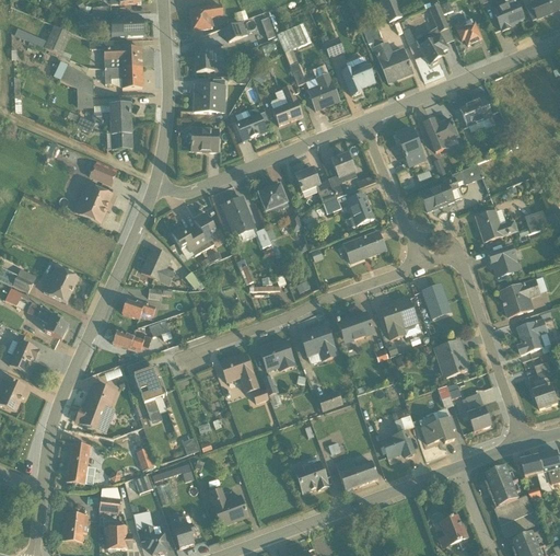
[(381,0),(389,23),(401,19),(394,0),(381,0)]
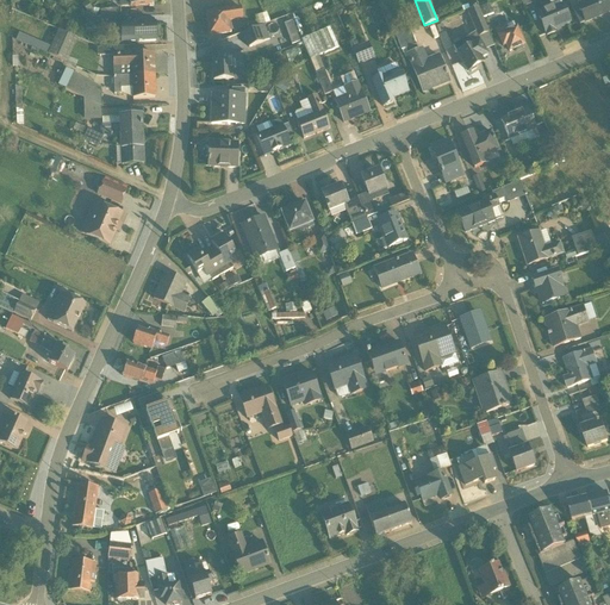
[(489,0),(477,4),(481,14),(492,10),(489,0)]
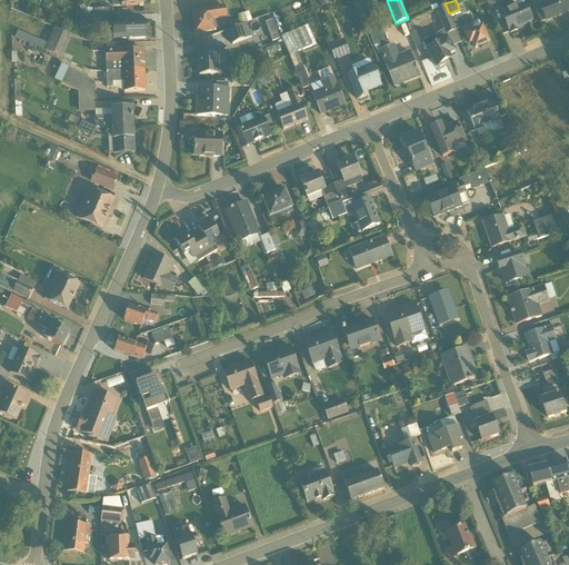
[(515,3),(501,9),(510,30),(517,27),(516,23),(531,18),(523,0),(513,0),(515,3)]
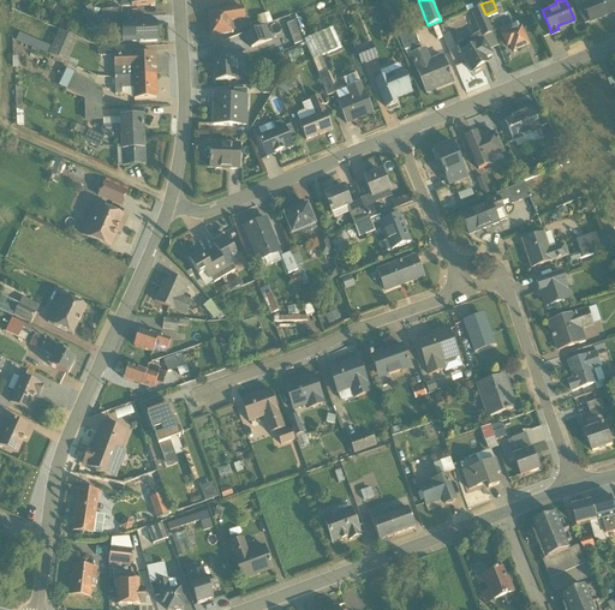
[(614,5),(613,0),(581,0),(589,18),(614,6),(614,5)]
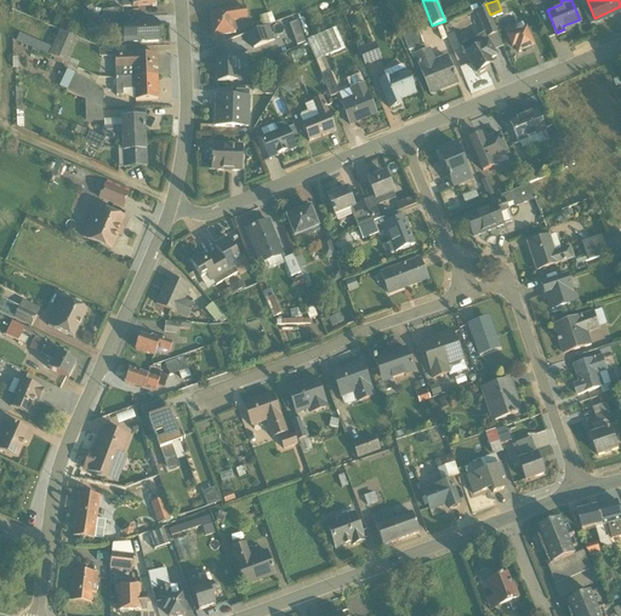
[(262,18),(286,10),(284,1),(260,10),(262,18)]
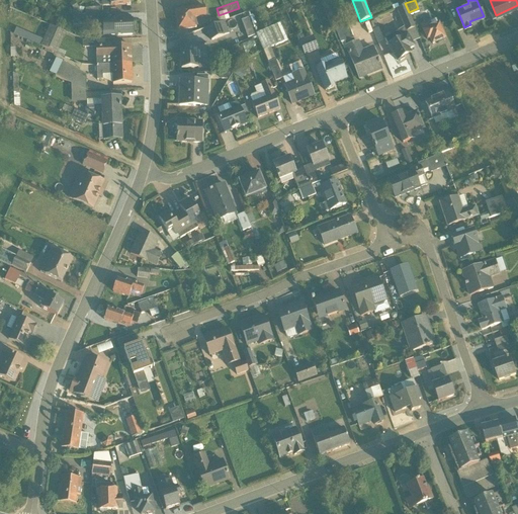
[(400,33),(387,43),(398,58),(410,50),(408,47),(414,43),(406,29),(414,25),(409,12),(405,3),(396,7),(403,24),(397,28),(400,33)]
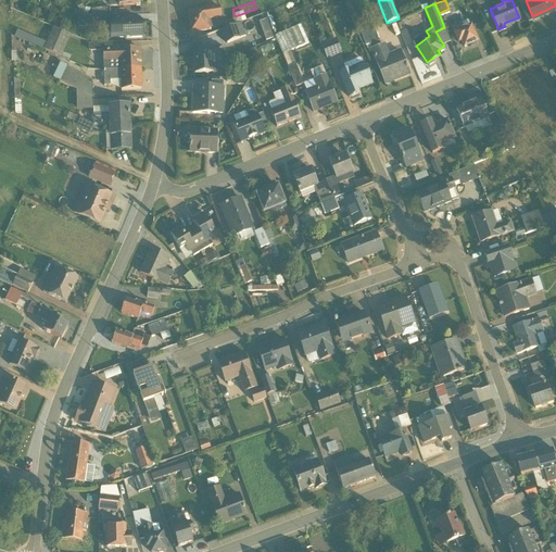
[(219,4),(188,9),(191,29),(210,26),(209,15),(220,14),(219,4)]
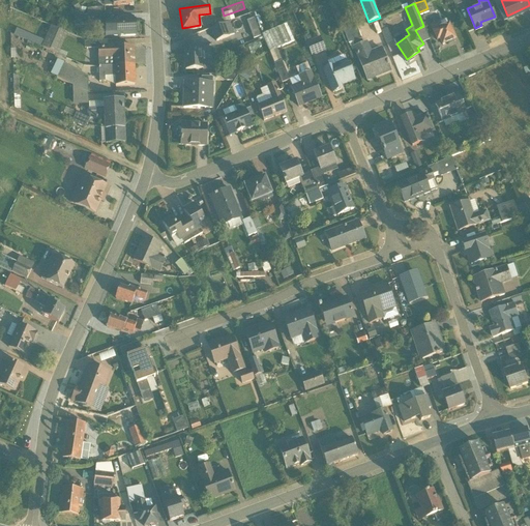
[(95,21),(95,11),(87,11),(83,12),(82,20),(95,21)]
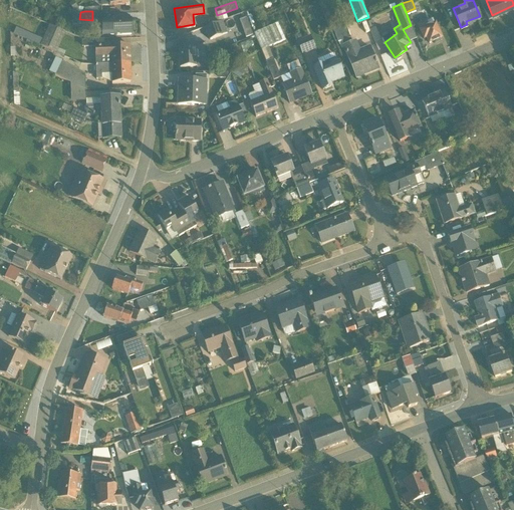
[(130,17),(101,18),(101,33),(131,32),(130,17)]
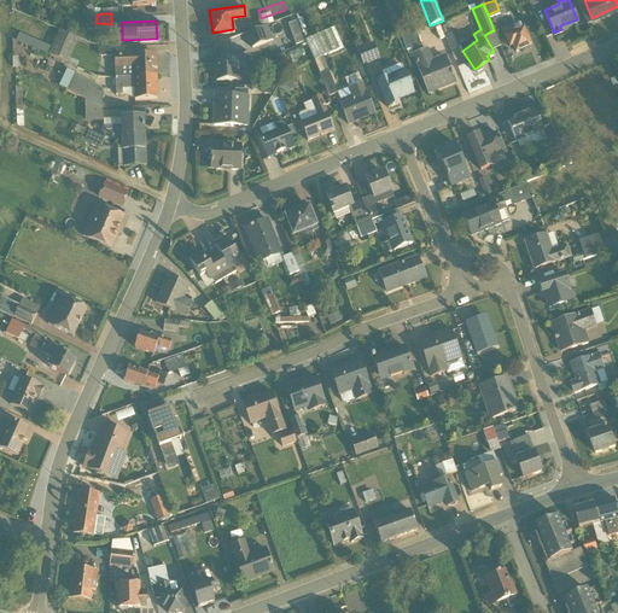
[(530,41),(522,24),(514,28),(512,21),(501,25),(508,42),(512,41),(514,48),(530,41)]
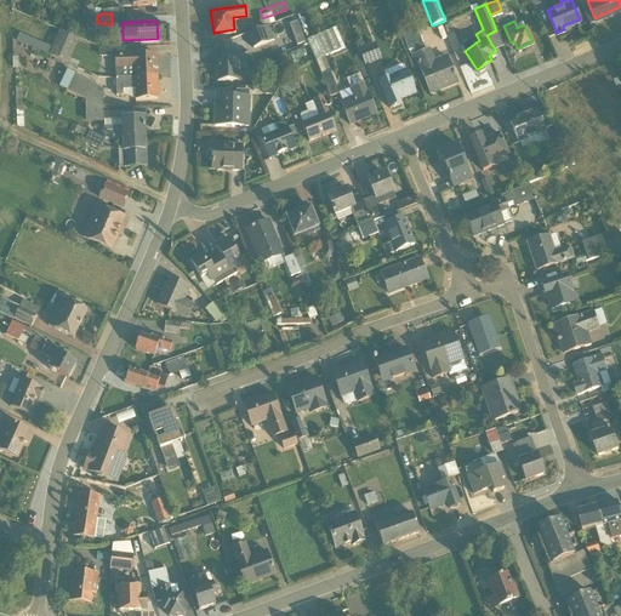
[(271,24),(249,29),(252,44),(274,38),(271,24)]
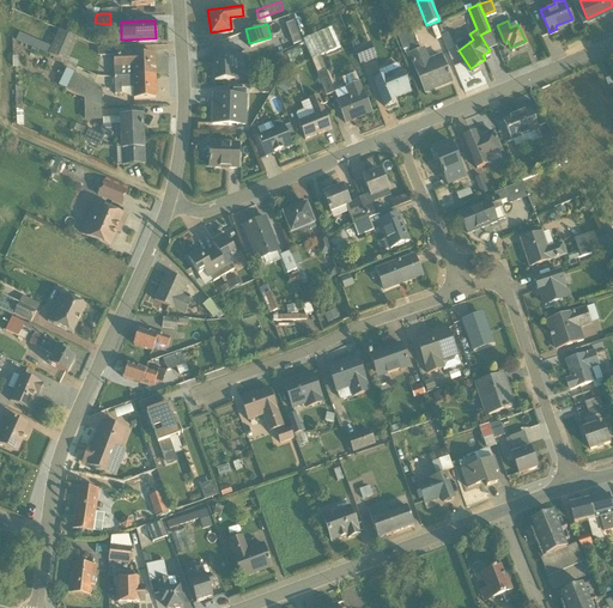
[(331,24),(302,36),(326,92),(334,89),(320,53),(339,44),(331,24)]
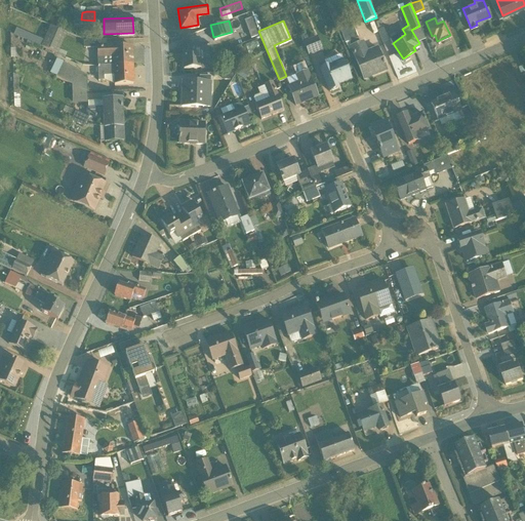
[(352,23),(339,28),(345,40),(348,39),(363,76),(386,67),(376,44),(367,48),(363,37),(358,39),(352,23)]
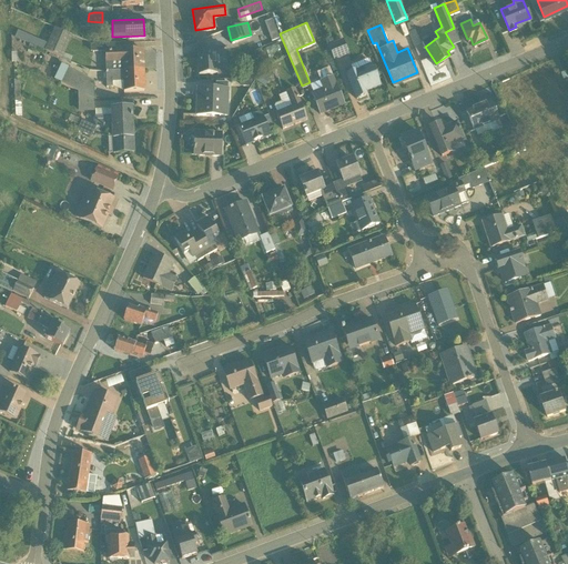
[(70,33),(53,26),(47,41),(17,28),(14,33),(43,47),(70,59),(72,53),(63,50),(70,33)]
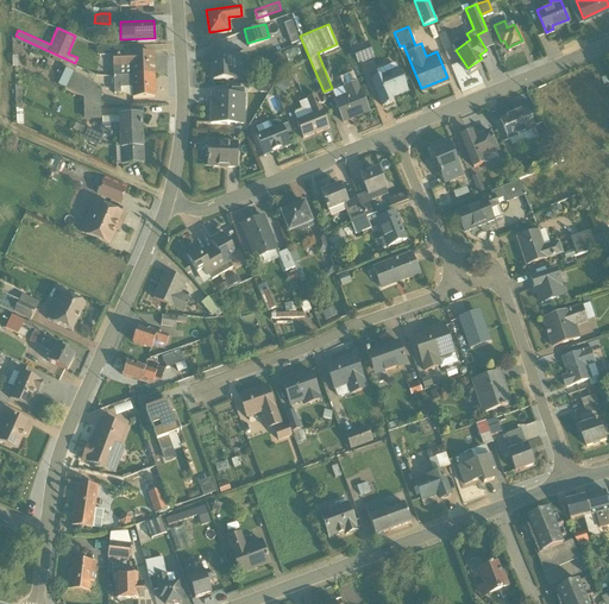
[(296,30),(290,32),(294,41),(300,38),(296,30)]
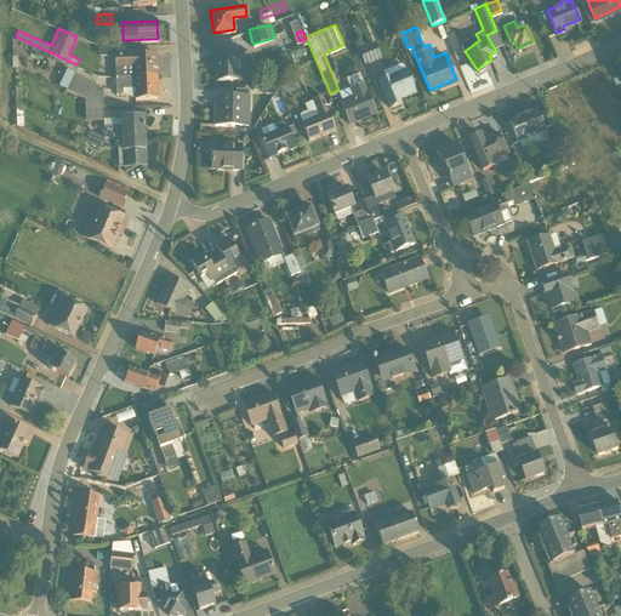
[(381,57),(375,39),(364,44),(363,39),(357,41),(365,63),(381,57)]
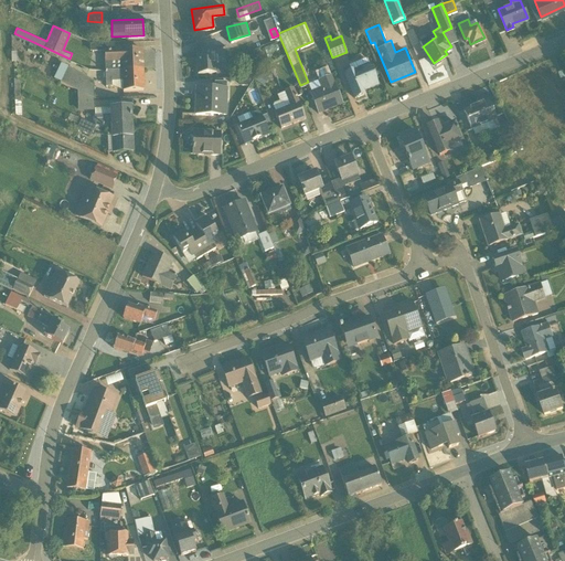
[(104,48),(105,67),(142,66),(141,46),(114,48),(114,40),(89,41),(89,49),(104,48)]
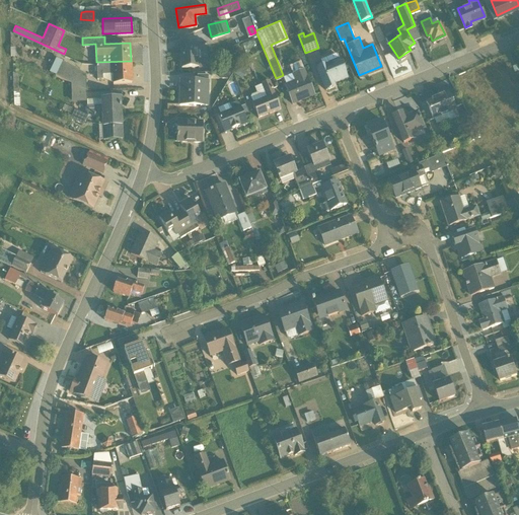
[(255,43),(253,37),(242,42),(244,48),(255,43)]
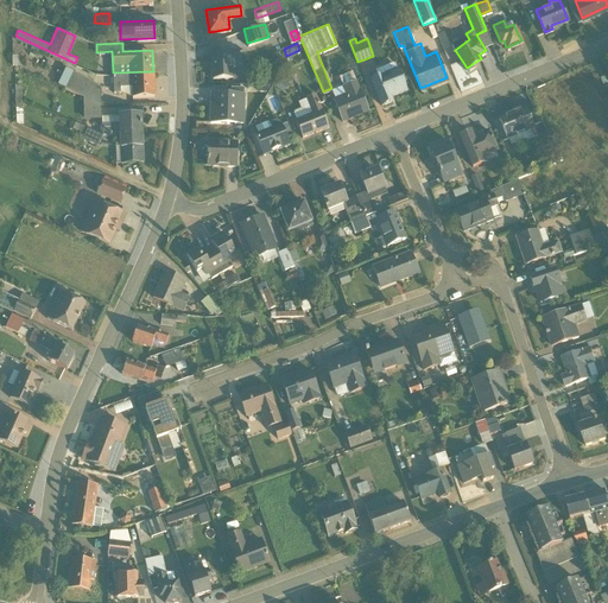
[(232,46),(210,48),(213,76),(233,75),(232,46)]
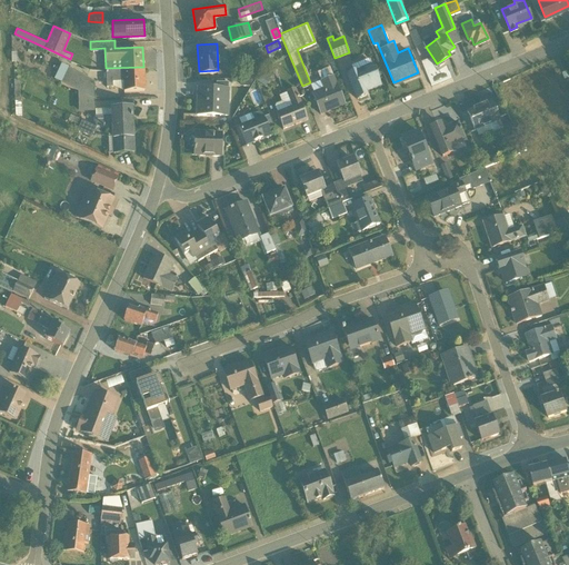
[(379,82),(370,61),(352,69),(351,65),(345,68),(357,97),(367,92),(365,88),(379,82)]
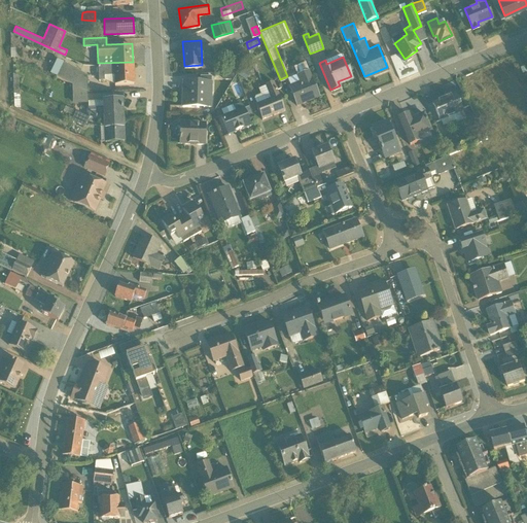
[(71,82),(88,90),(88,74),(56,58),(49,71),(71,82)]
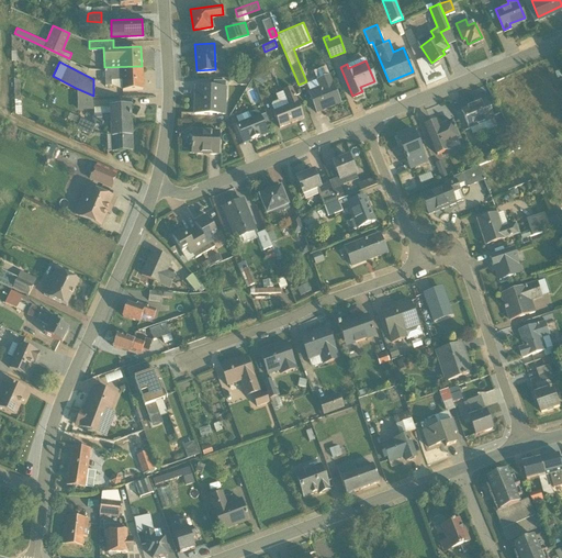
[(340,100),(325,64),(312,69),(318,84),(307,88),(316,110),(340,100)]
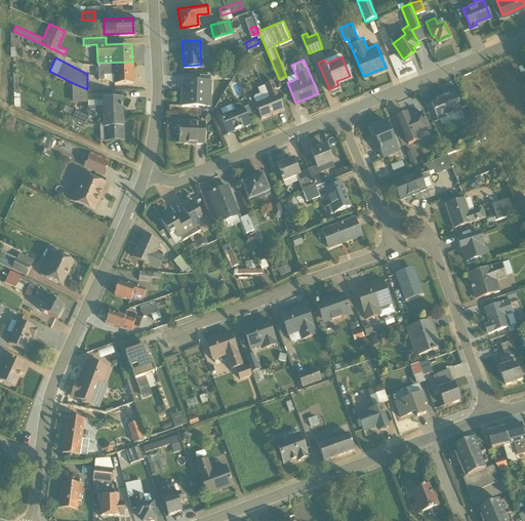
[(132,62),(97,63),(98,78),(104,77),(104,73),(114,73),(114,81),(132,81),(132,62)]
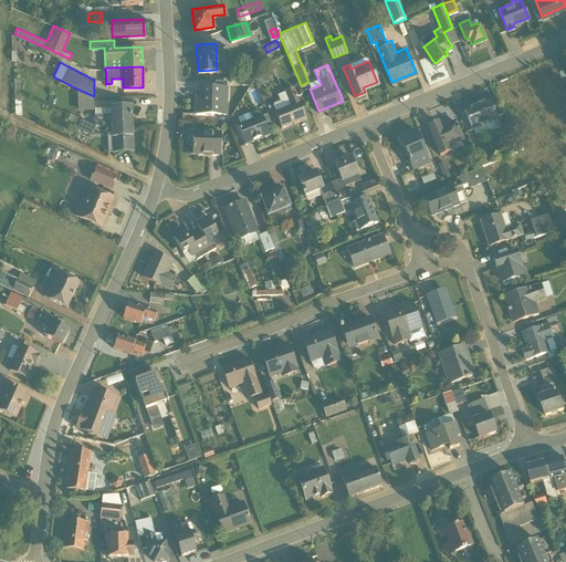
[(269,75),(260,70),(254,77),(264,84),(269,75)]
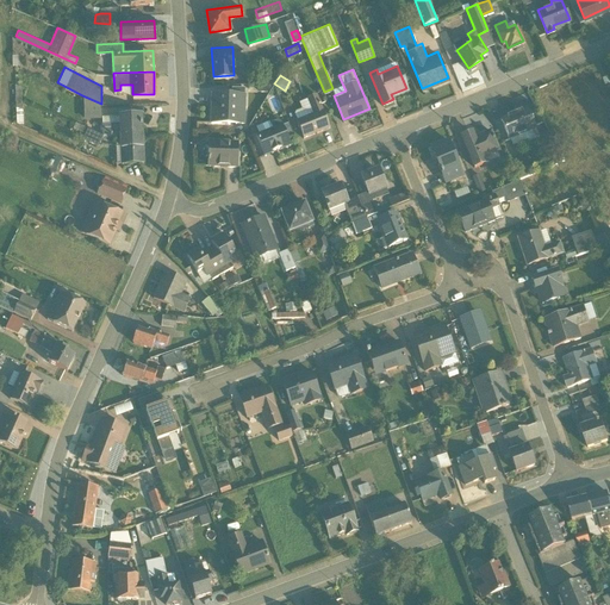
[(211,92),(211,120),(244,122),(246,85),(231,83),(231,92),(211,92)]
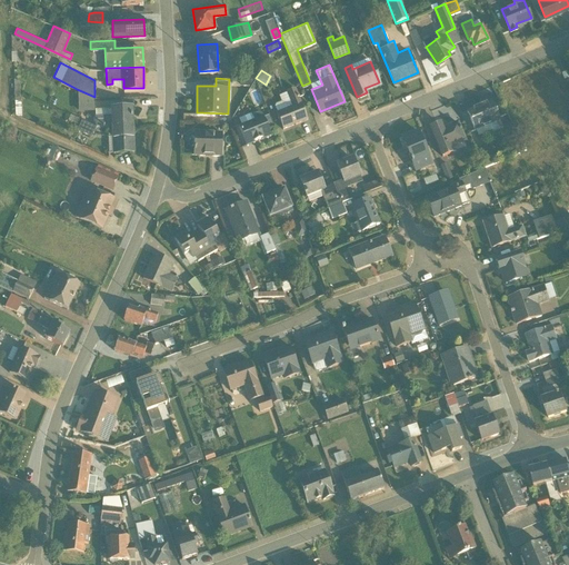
[(282,126),(307,117),(295,86),(278,92),(281,99),(272,102),(282,126)]
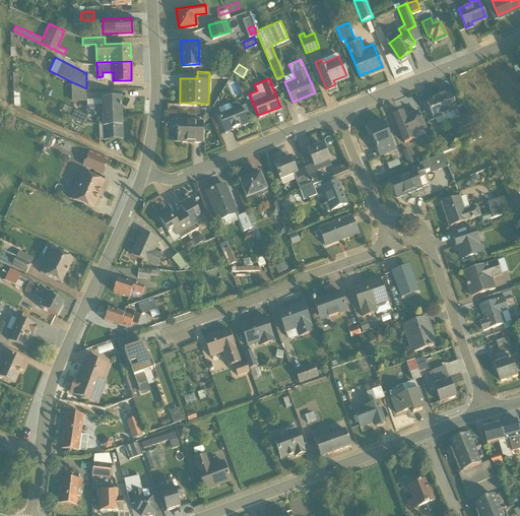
[(120,97),(87,99),(86,88),(70,81),(72,99),(85,99),(86,115),(99,114),(121,113),(120,97)]
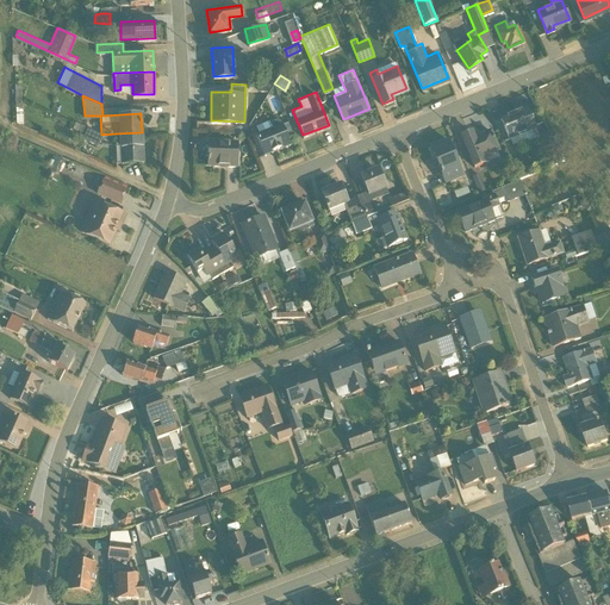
[(528,110),(527,106),(500,117),(512,144),(537,133),(528,110)]
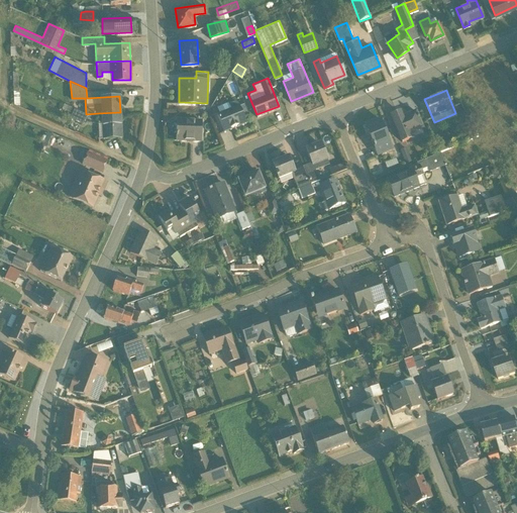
[(224,130),(246,120),(236,98),(228,102),(230,106),(216,112),(224,130)]
